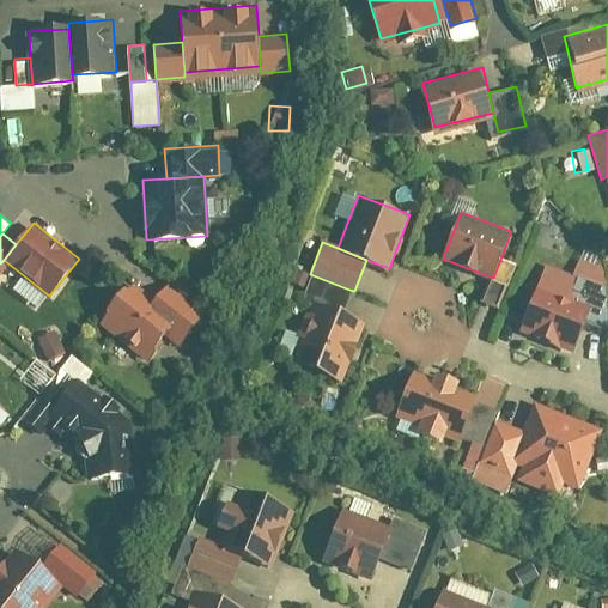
[(502,256),(493,278),(508,284),(516,262),(502,256)]
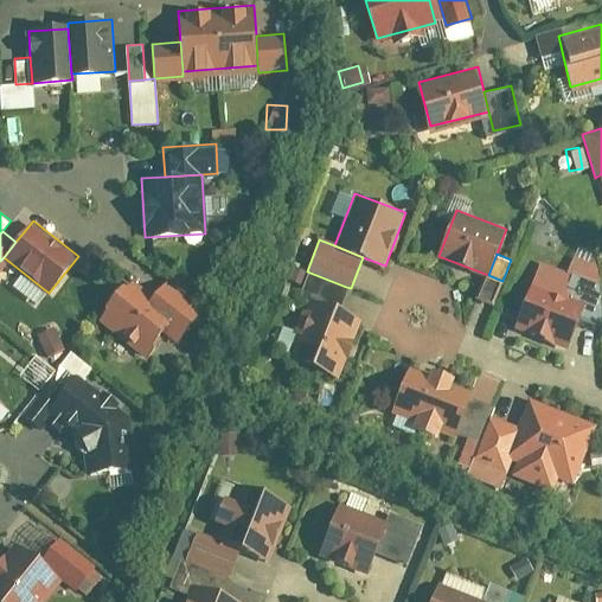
[(540,261),(514,327),(568,346),(581,314),(586,302),(565,294),(574,273),(540,261)]
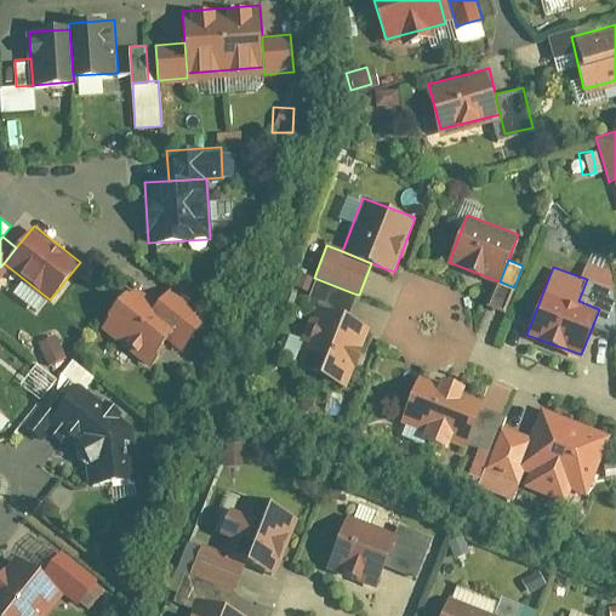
[(318,306),(344,317),(354,294),(314,278),(306,301),(318,306)]
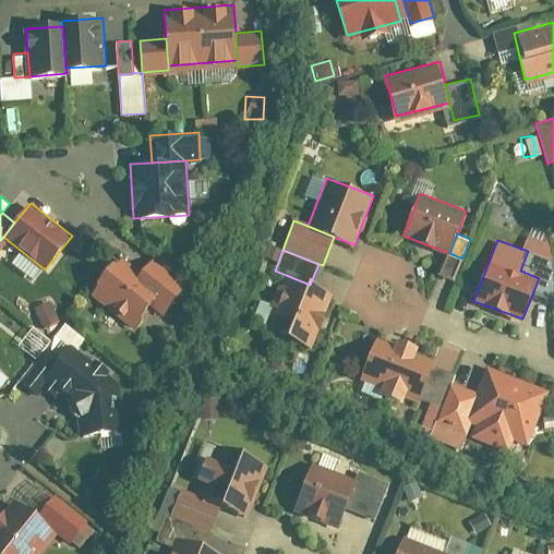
[(528,251),(520,271),(539,278),(534,289),(553,297),(553,277),(553,261),(528,251)]
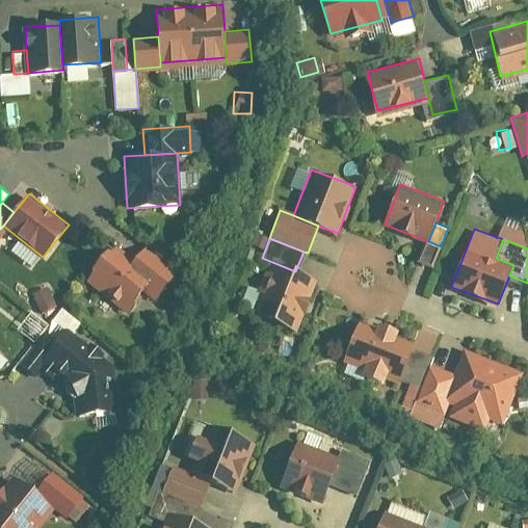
[(10,242),(5,252),(27,267),(33,259),(10,242)]
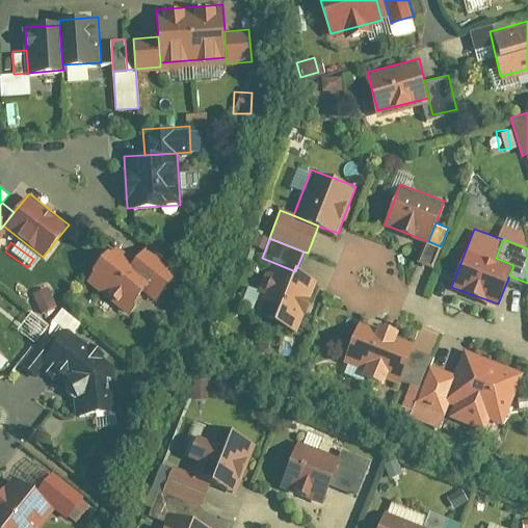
[(113,242),(84,279),(126,312),(155,275),(134,259),(113,242)]
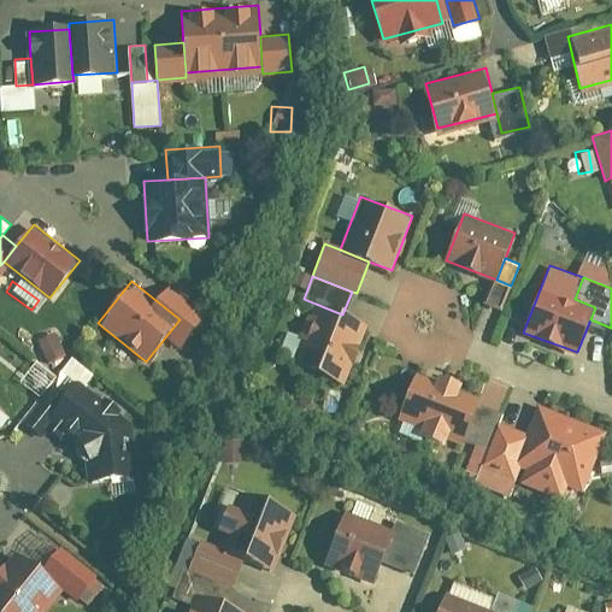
[(171,281),(156,300),(180,319),(194,330),(210,311),(171,281)]
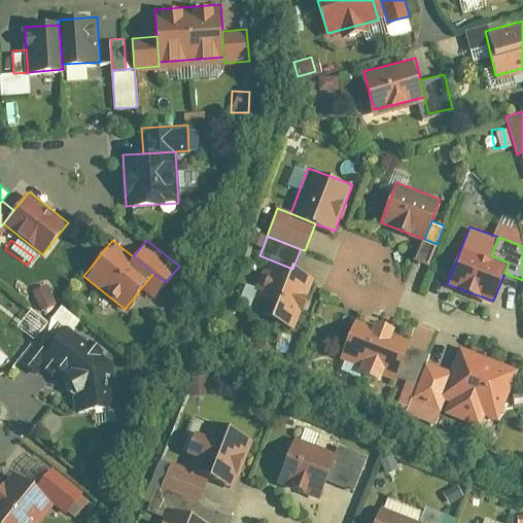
[(250,310),(294,327),(314,277),(292,269),(270,259),(250,310)]
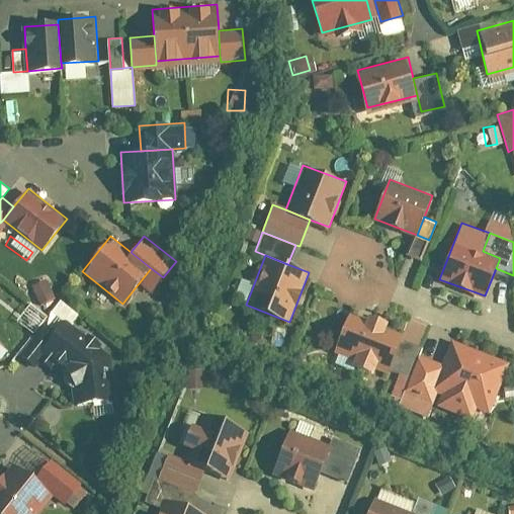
[(392,367),(403,338),(404,334),(384,327),(388,321),(368,314),(365,321),(349,315),(335,349),(354,356),(351,364),(374,373),(377,366),(390,371),(392,367)]
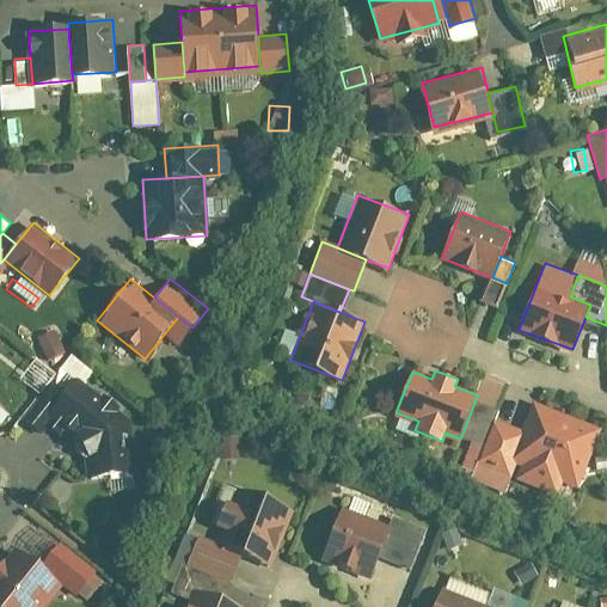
[(67,394),(46,421),(84,451),(86,478),(139,471),(129,415),(81,376),(67,394)]
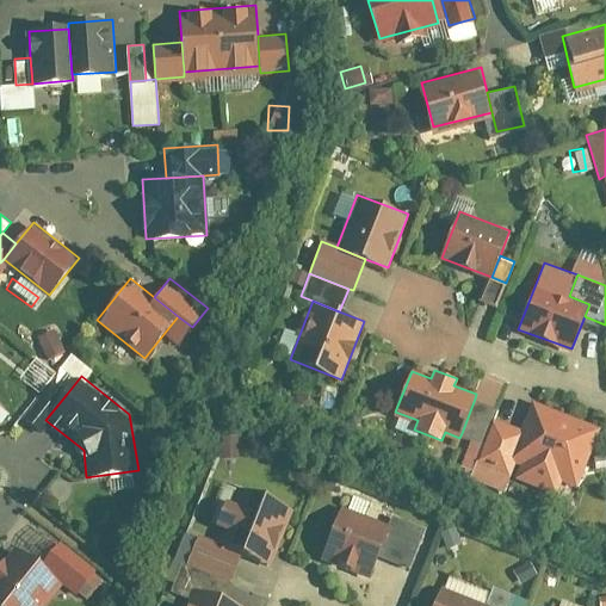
[(45,420),(67,394),(50,382),(23,415),(39,428),(45,420)]
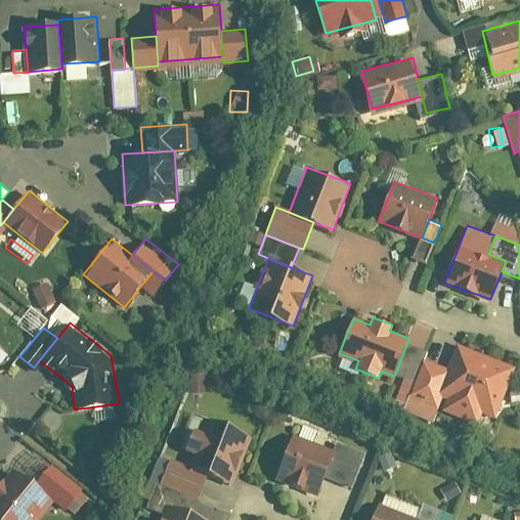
[(396,372),(417,380),(425,359),(428,350),(407,342),(396,372)]
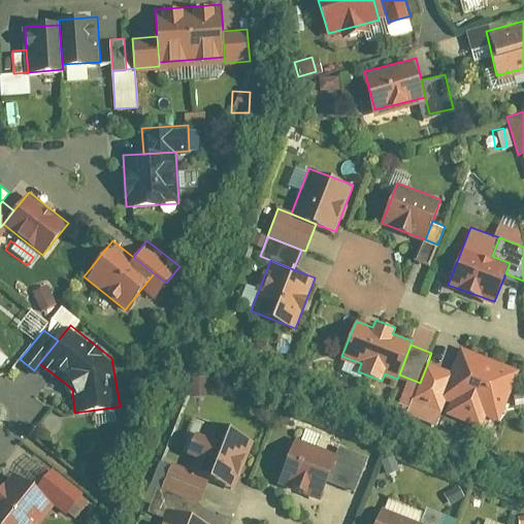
[(498,421),(520,369),(463,345),(452,371),(440,398),(449,401),(445,412),(480,426),(485,415),(498,421)]
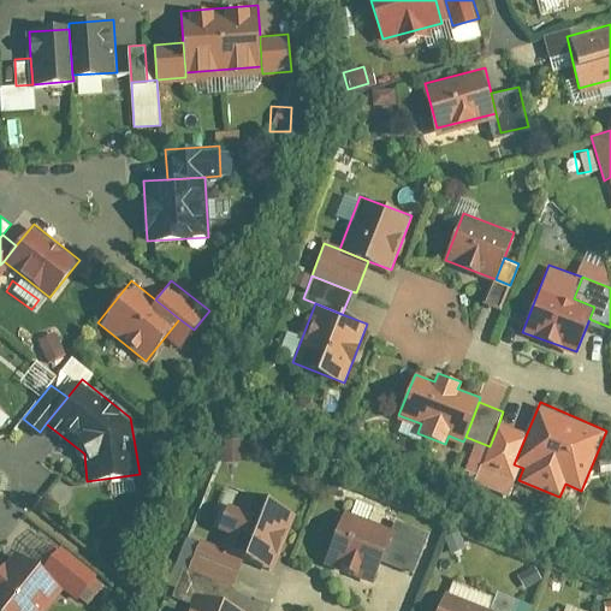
[(514,464),(527,433),(499,422),(490,446),(481,467),(509,478),(514,464)]
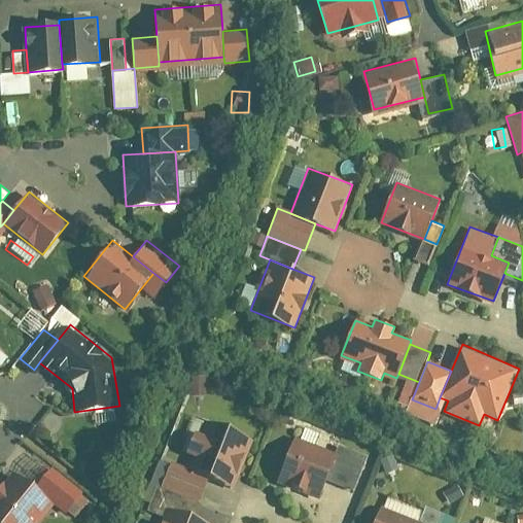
[(207,477),(236,488),(255,439),(205,418),(185,468),(207,477)]
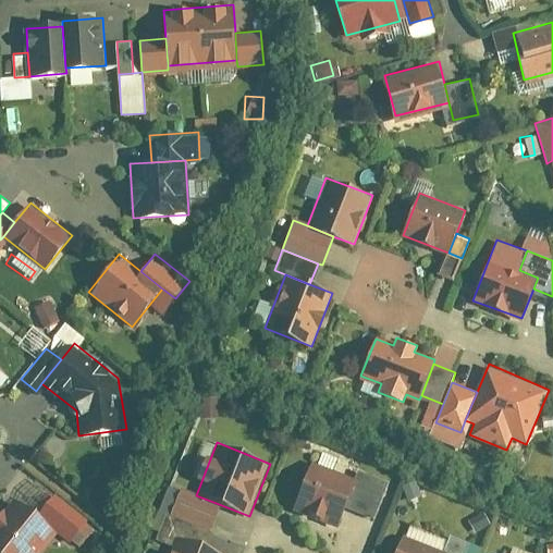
[(309,461),(292,507),(338,525),(345,505),(356,478),(309,461)]
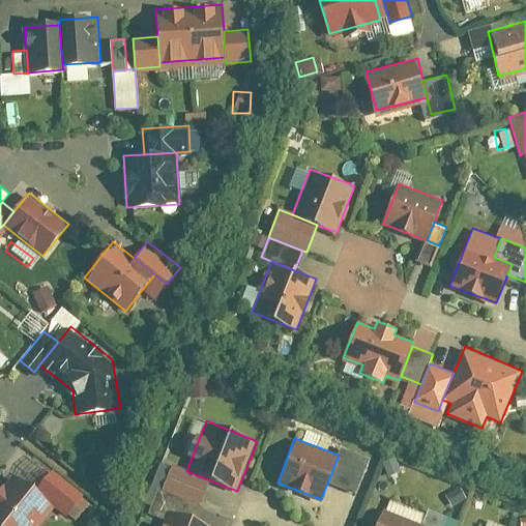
[(339,455),(328,480),(355,491),(369,458),(342,447),(339,455)]
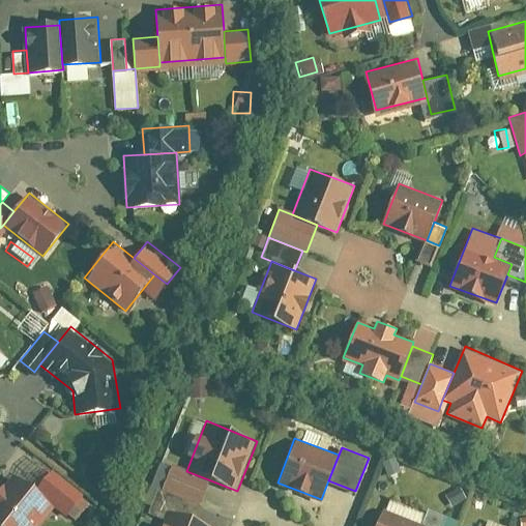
[(199,503),(208,479),(186,471),(171,465),(162,489),(199,503)]
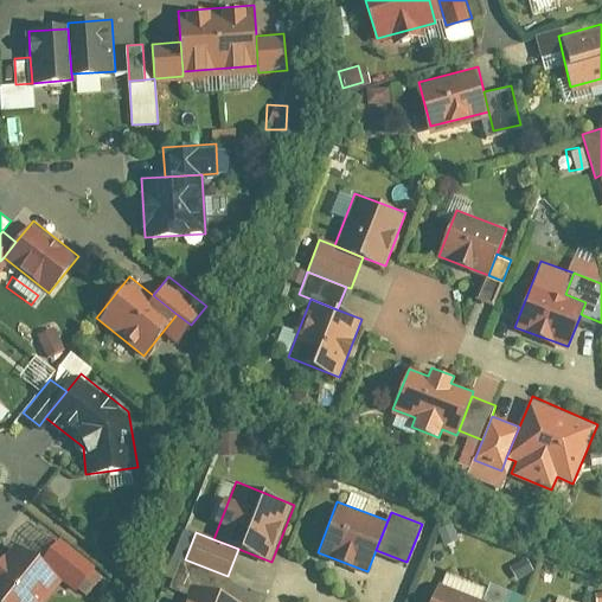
[(61,536),(40,561),(62,577),(78,590),(98,565),(61,536)]
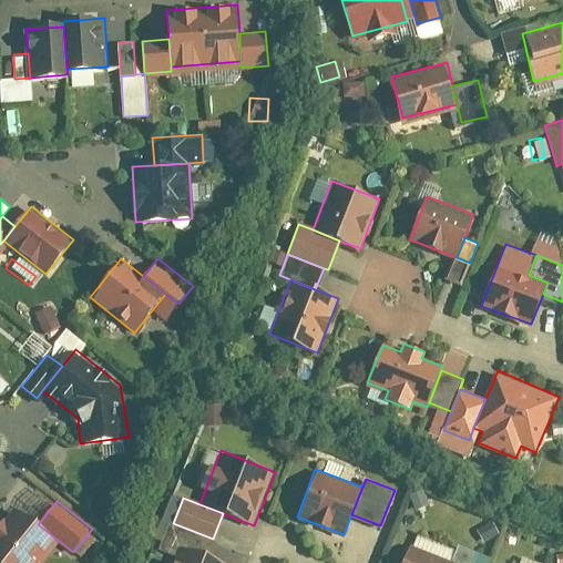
[(38,524),(13,505),(0,521),(0,562),(38,562),(58,540),(38,524)]
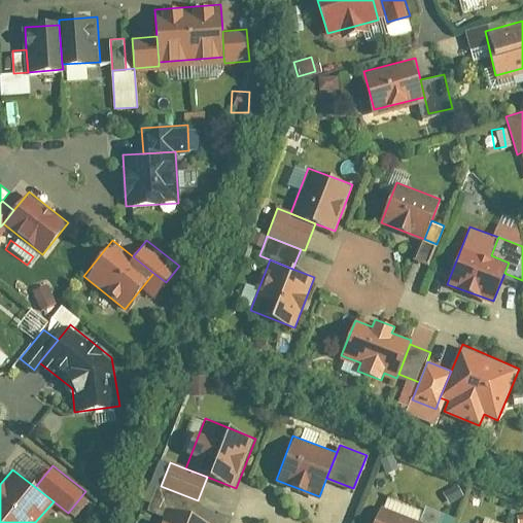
[(444,490),(449,500),(463,493),(458,483),(444,490)]
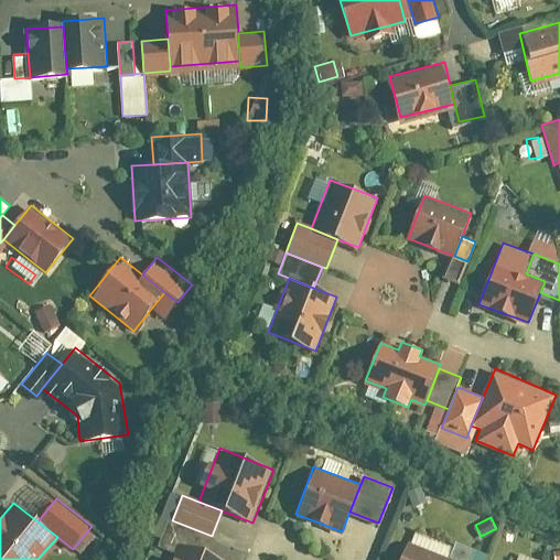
[(406,541),(398,559),(450,559),(451,559),(406,541)]
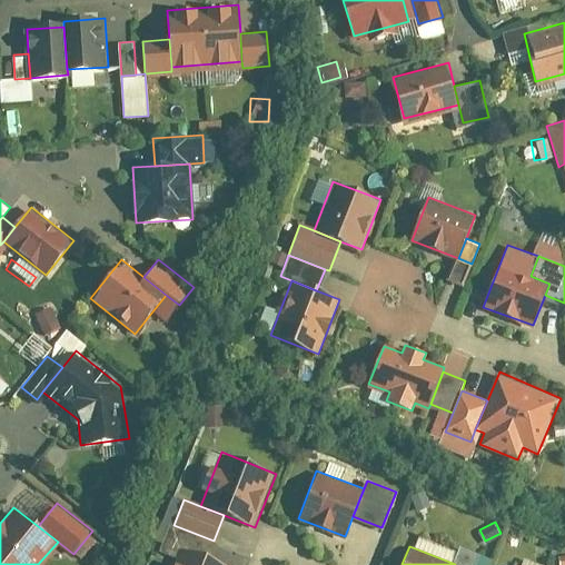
[(455,564),(454,564),(474,564),(478,554),(462,547),(455,564)]
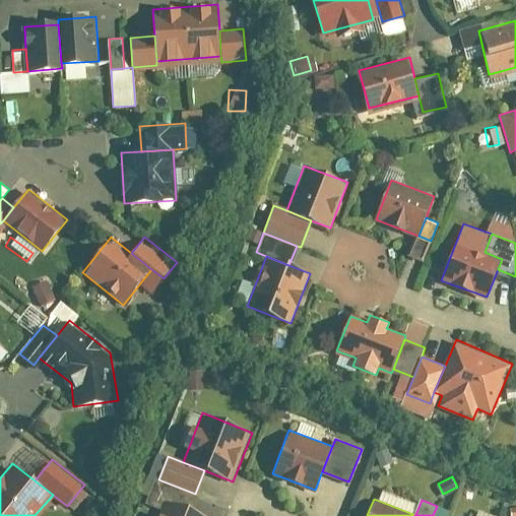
[(160,515),(206,515),(167,501),(160,515)]
